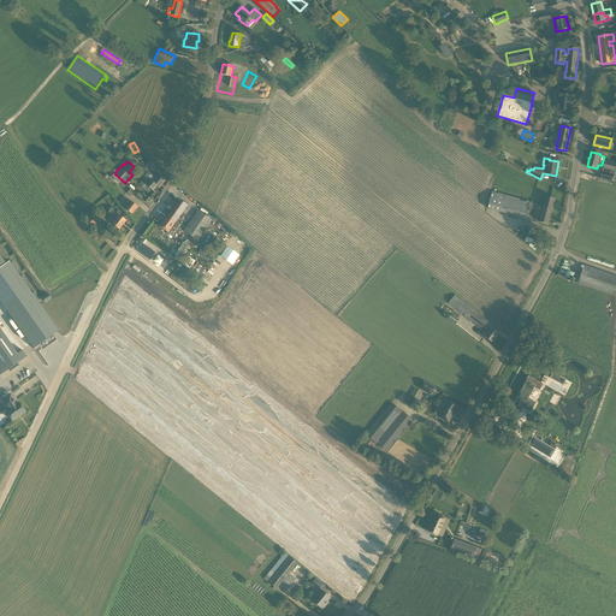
[(149,169),(153,172),(157,167),(149,161),(144,166),(149,170),(149,169)]
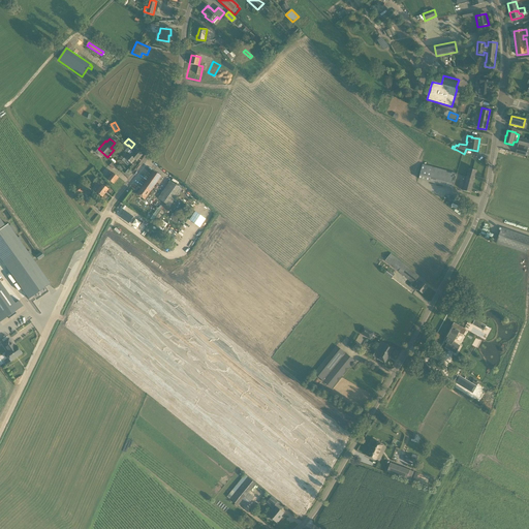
[(528,141),(520,138),(516,153),(516,154),(528,157),(528,152),(528,141)]
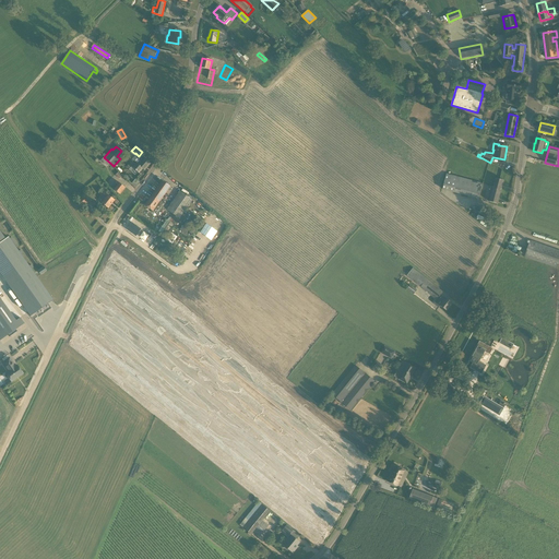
[(137,163),(132,167),(139,173),(143,168),(144,170),(151,164),(142,156),(139,159),(140,161),(138,164),(137,163)]
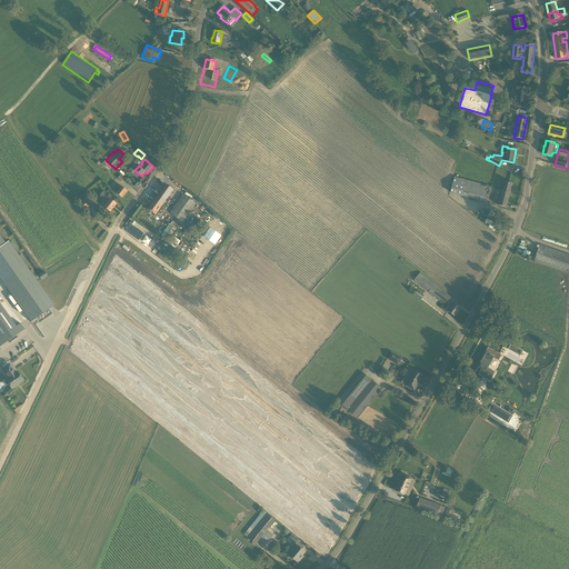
[(491,187),(455,177),(450,192),(487,202),(491,187)]
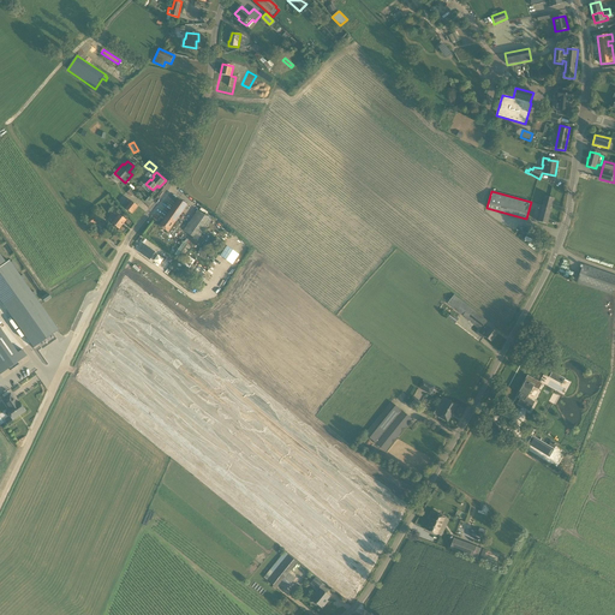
[(538,221),(538,222),(547,225),(554,198),(544,196),(538,221)]
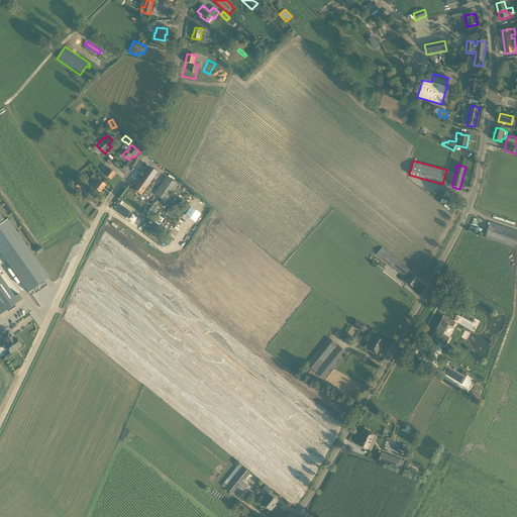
[(110,180),(115,173),(110,169),(110,170),(107,168),(105,170),(108,172),(105,176),(110,180)]
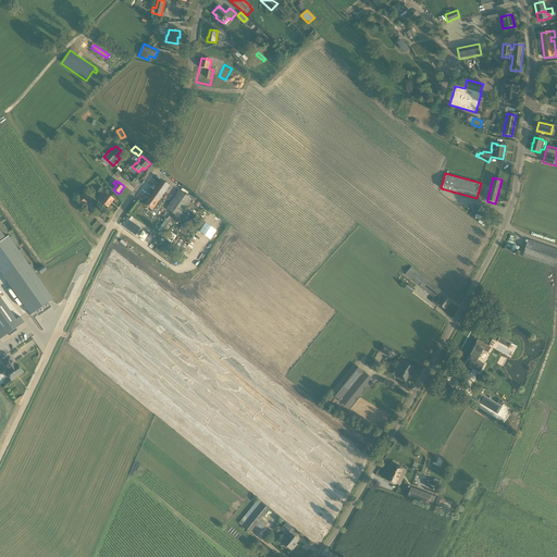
[(162,181),(145,205),(156,212),(162,202),(159,200),(170,185),(162,181)]
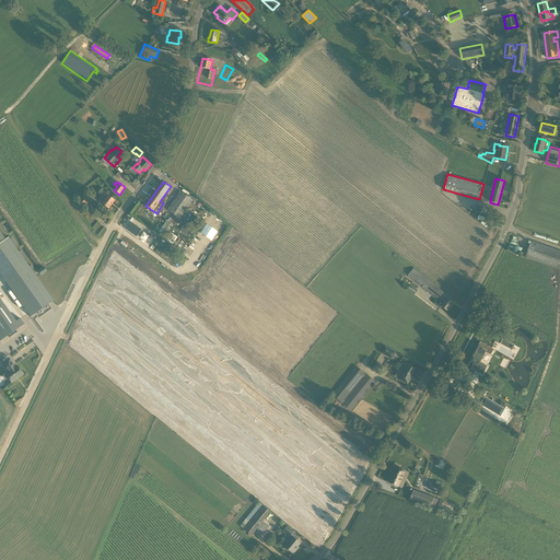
[(108,209),(115,200),(106,194),(107,191),(103,188),(98,194),(106,199),(102,203),(108,209)]
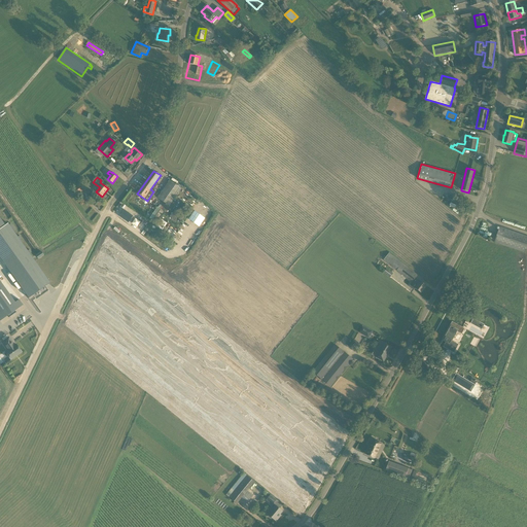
[(182,188),(170,180),(157,198),(169,207),(182,188)]
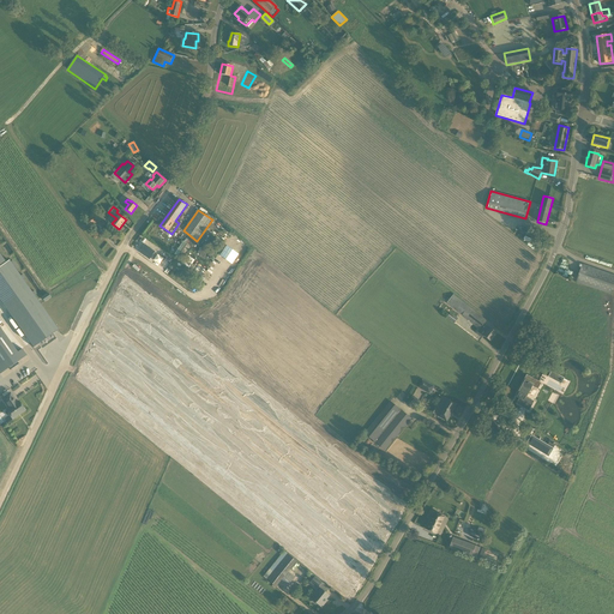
[(91,216),(90,216),(86,211),(82,215),(91,227),(97,223),(91,216)]
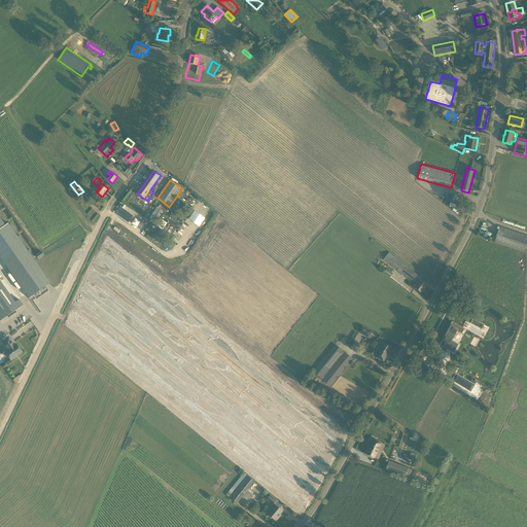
[(185,206),(180,202),(170,217),(175,220),(185,206)]
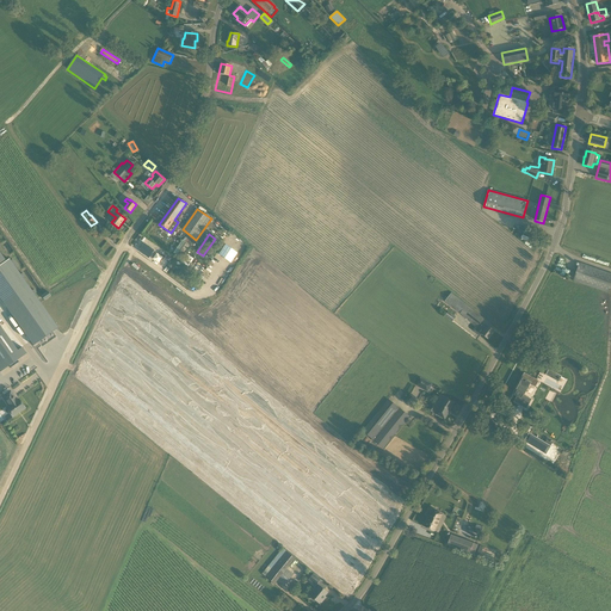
[(181,258),(190,245),(183,240),(173,253),(181,258)]
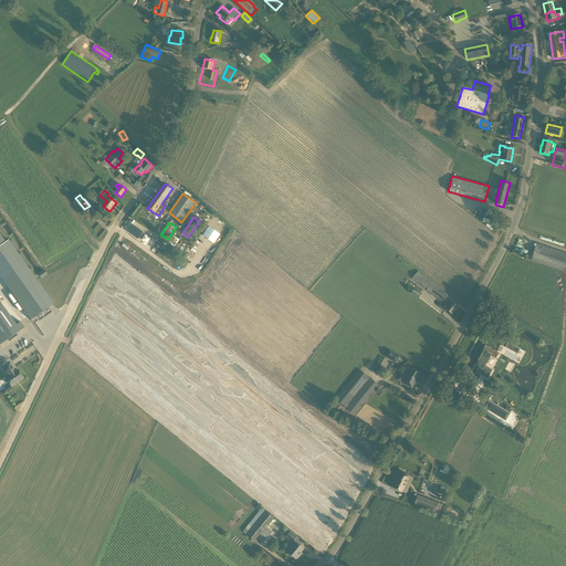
[(134,226),(129,232),(137,239),(138,239),(143,232),(140,230),(140,231),(136,228),(134,226)]
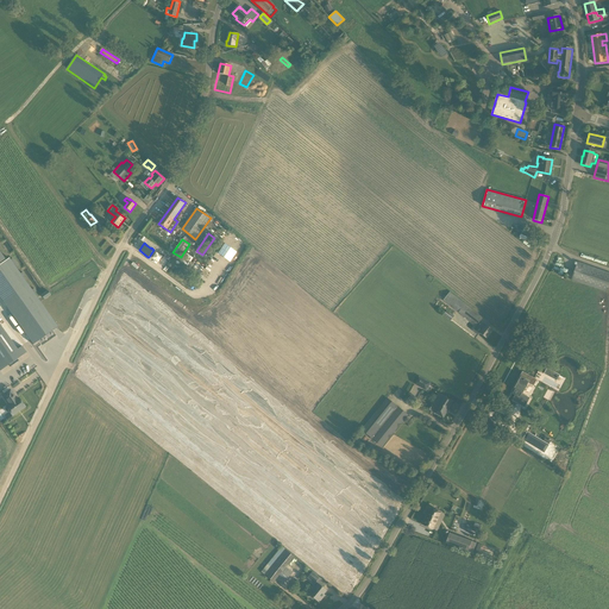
[(0,252),(0,297),(32,345),(57,327),(8,258),(6,261),(0,252)]
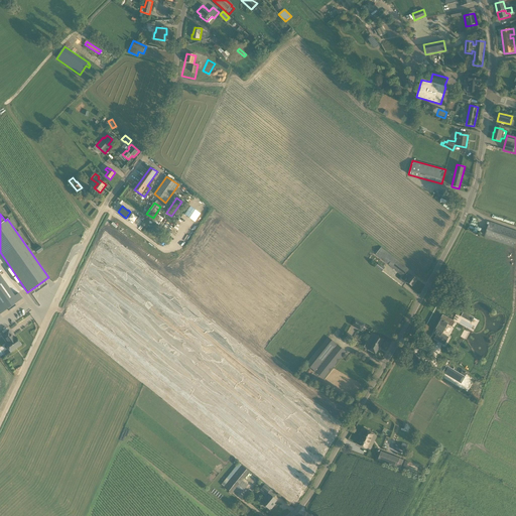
[(409,270),(381,248),(375,255),(403,277),(409,270)]
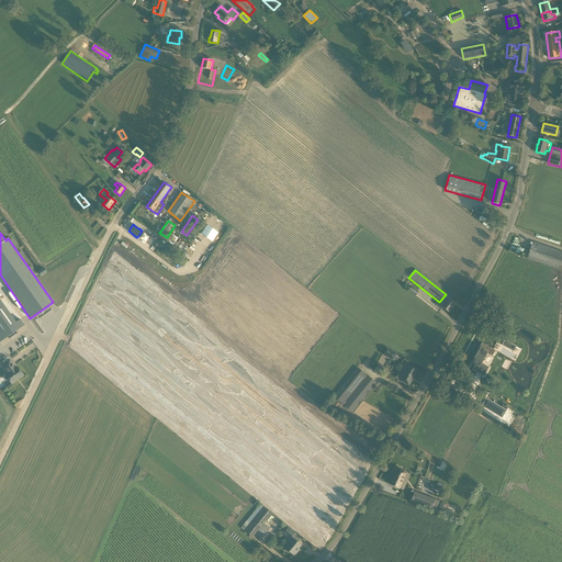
[(419,291),(418,290),(417,291),(412,287),(409,291),(416,296),(418,292),(419,291)]
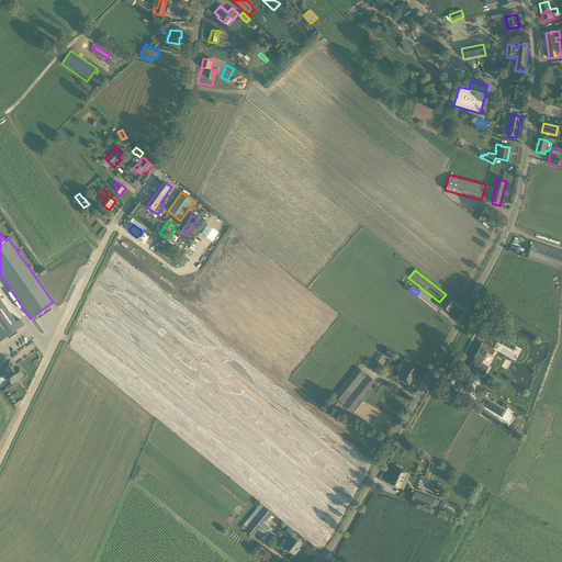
[(454,305),(450,302),(448,300),(448,301),(444,298),(441,302),(445,304),(442,307),(449,312),(454,305)]
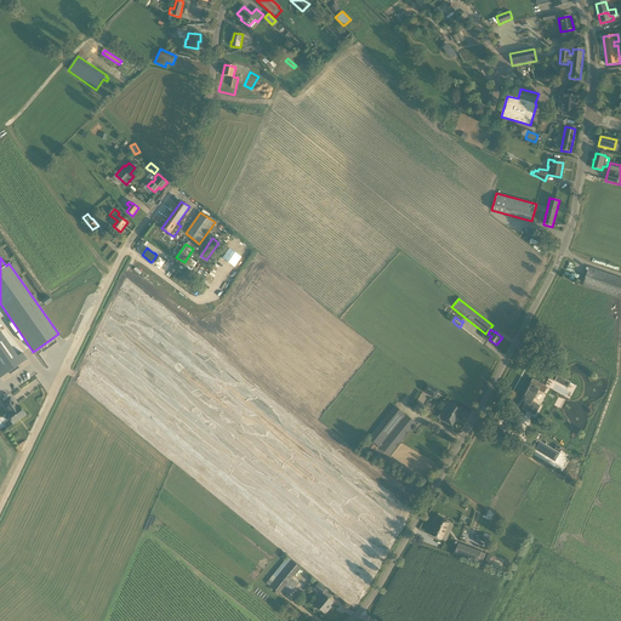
[(0,331),(0,377),(10,371),(11,374),(11,375),(20,368),(18,368),(17,366),(27,359),(22,353),(17,357),(0,331)]
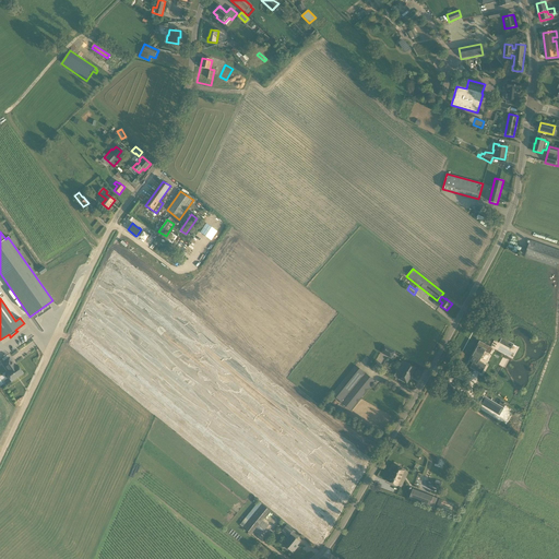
[(479,341),(470,359),(471,360),(473,363),(470,368),(474,370),(482,373),(486,365),(479,361),(480,358),(485,352),(489,354),(492,348),(487,346),(479,341)]
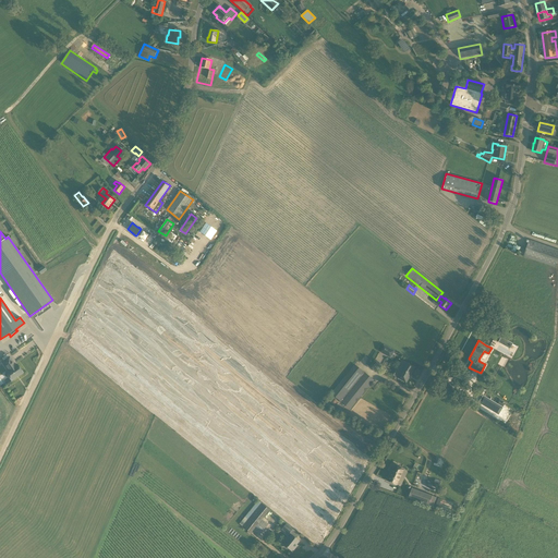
[(384,344),(379,352),(390,359),(395,351),(384,344)]
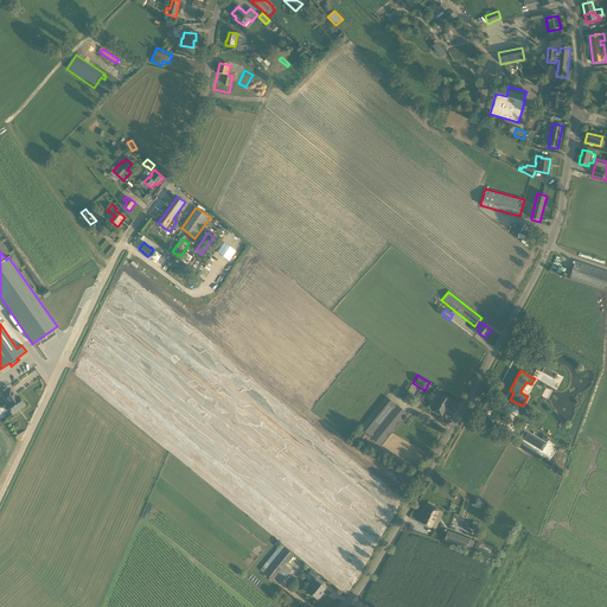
[(10,389),(1,394),(8,403),(6,406),(5,407),(4,409),(6,410),(7,410),(8,410),(12,415),(18,410),(20,408),(20,409),(25,406),(18,396),(16,398),(13,395),(14,395),(10,389)]
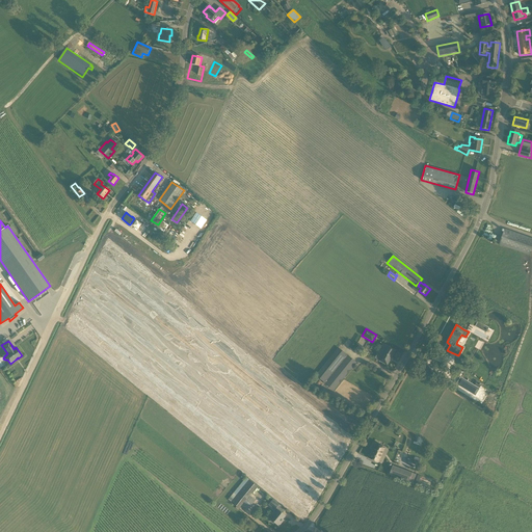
[(396,350),(388,345),(387,346),(383,344),(375,357),(379,360),(378,361),(387,365),(396,350)]
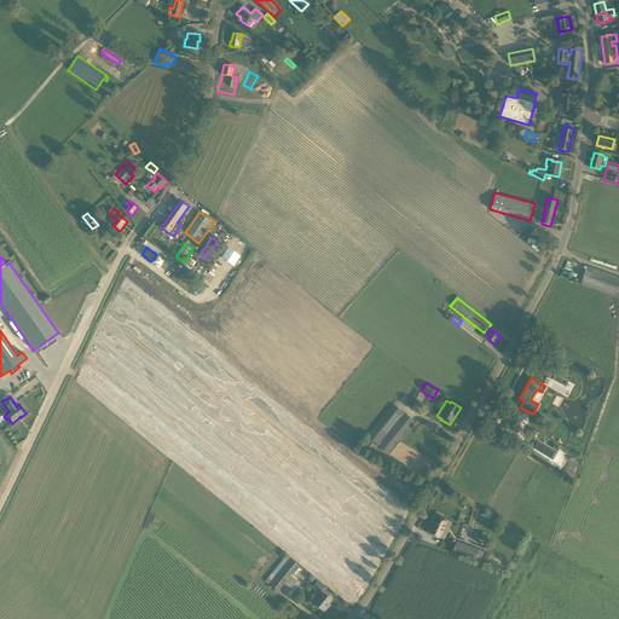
[(393,405),(368,437),(388,455),(415,422),(393,405)]
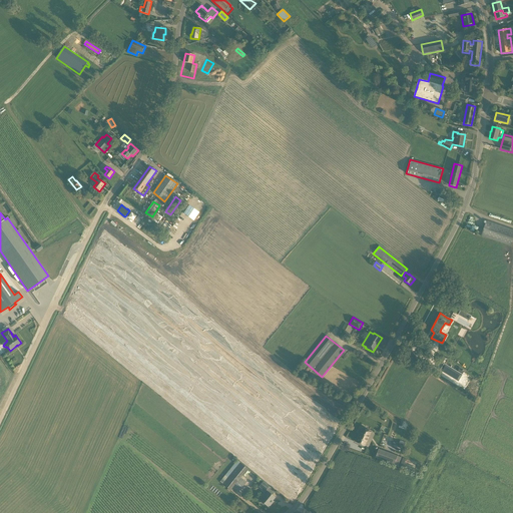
[(444,364),(440,371),(458,382),(463,375),(462,375),(463,373),(464,373),(458,369),(458,370),(459,370),(458,372),(455,370),(456,370),(452,367),(451,368),(444,364)]
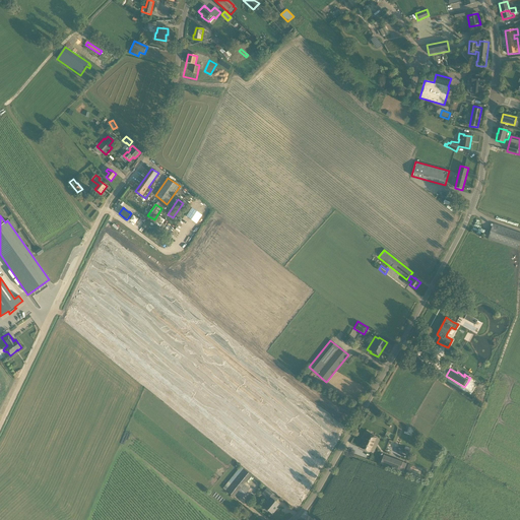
[(361,448),(361,449),(362,449),(369,452),(370,453),(370,452),(373,453),(380,440),(376,439),(377,438),(374,437),(373,437),(371,436),(371,435),(368,434),(365,441),(362,448),(361,448)]
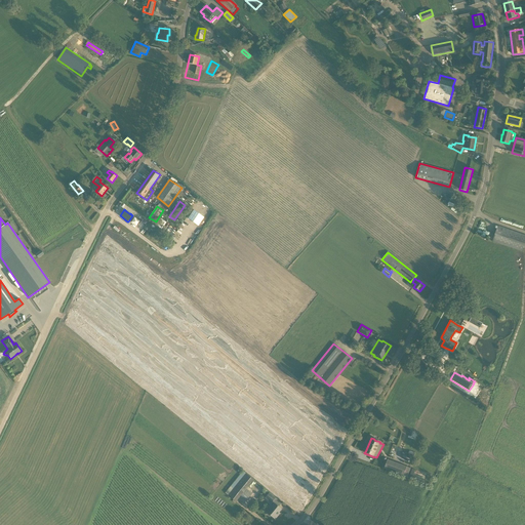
[(406,467),(388,459),(385,469),(402,475),(403,475),(406,467)]
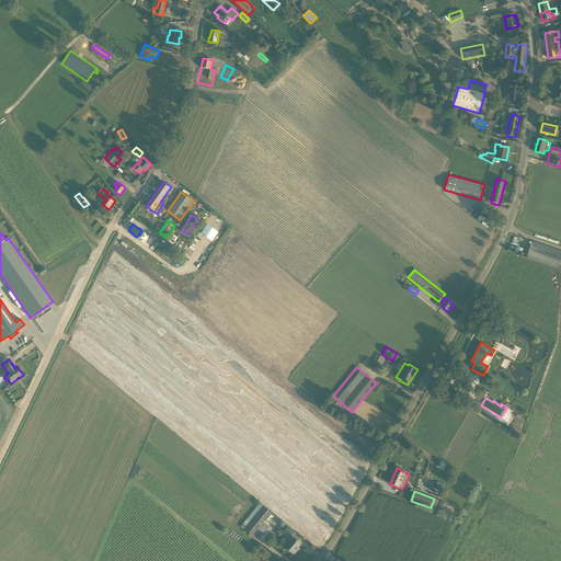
[(252,536),(254,534),(261,538),(268,528),(263,524),(272,514),(260,503),(241,527),(252,536)]
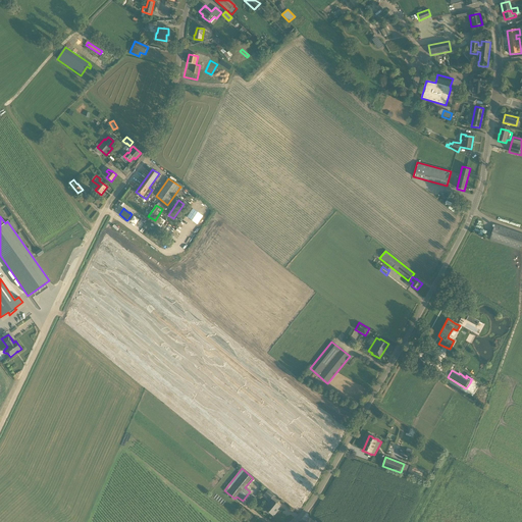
[(263,496),(270,501),(274,496),(267,490),(263,496)]
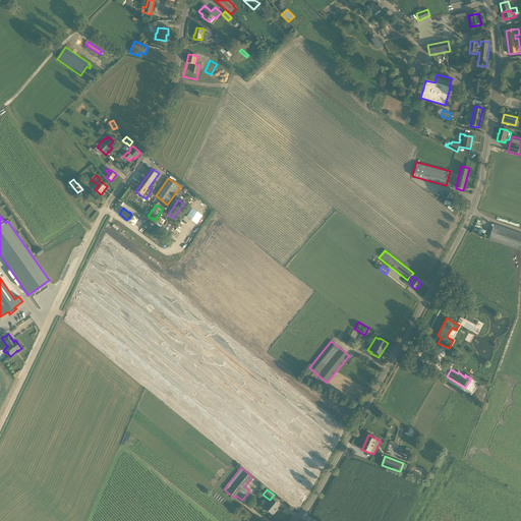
[(272,499),(265,509),(266,510),(265,511),(268,513),(269,512),(273,516),(276,512),(278,509),(277,508),(280,505),(272,499)]
